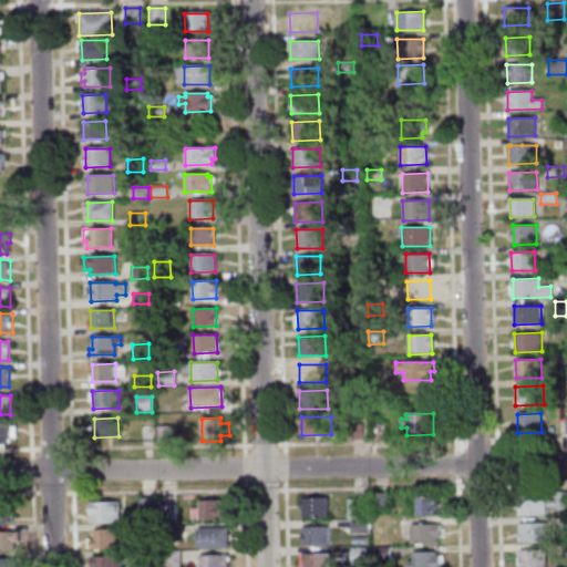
[(0,445),(0,422),(8,422),(9,445),(0,445)]
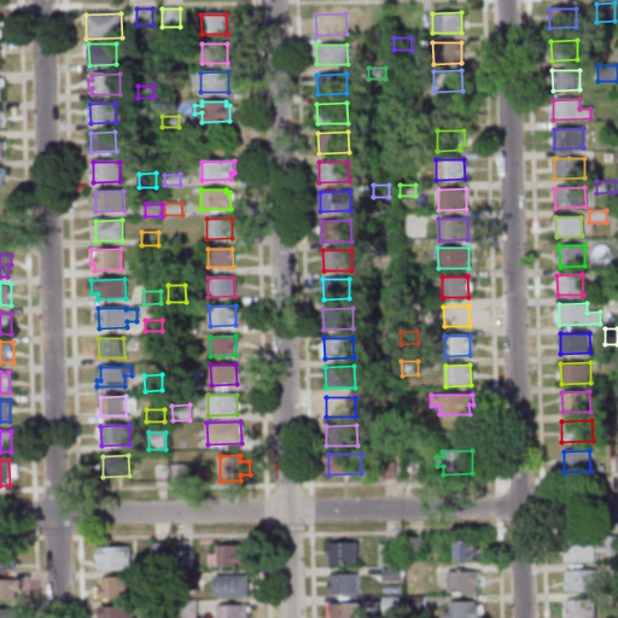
[(419,477),(403,478),(403,461),(419,460),(419,477)]
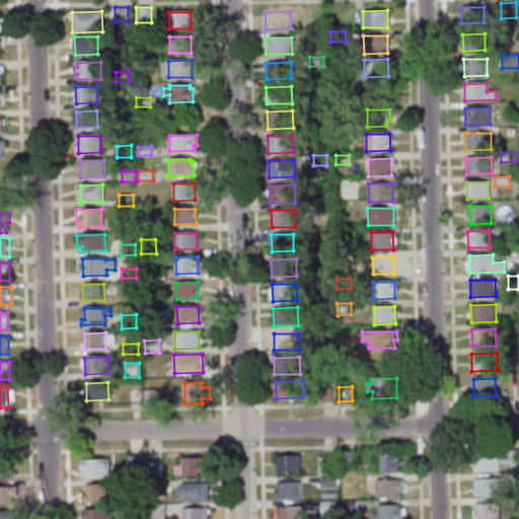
[(331,401),(322,402),(321,387),(331,387),(331,401)]
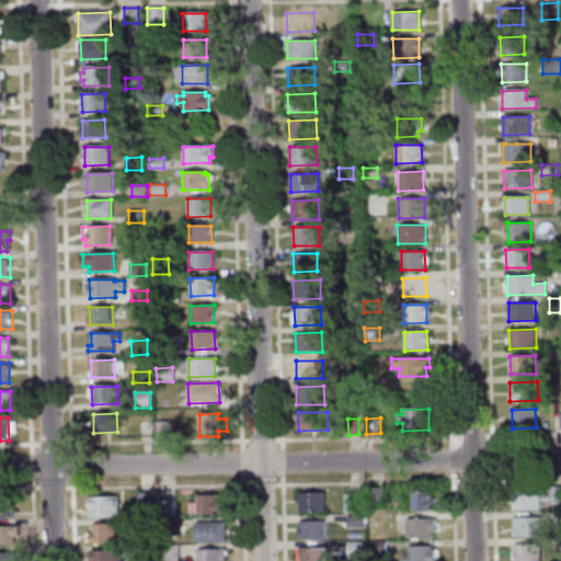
[(148,422),(148,437),(138,437),(137,422),(148,422)]
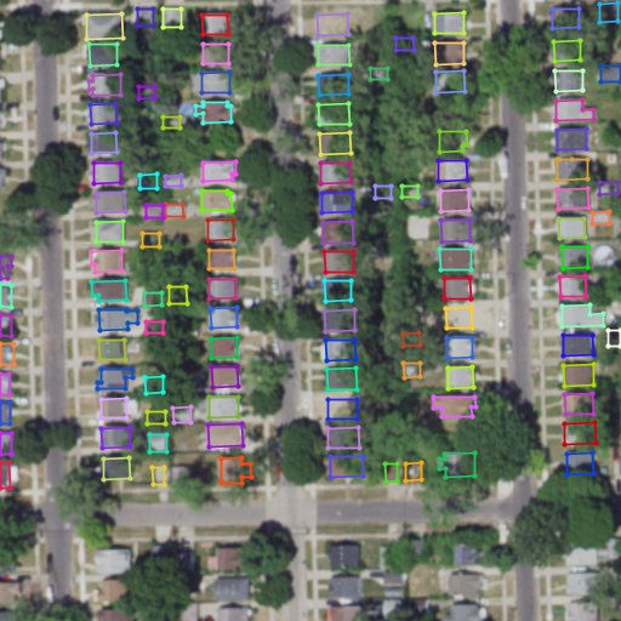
[(187,483),(170,483),(170,467),(187,467),(187,483)]
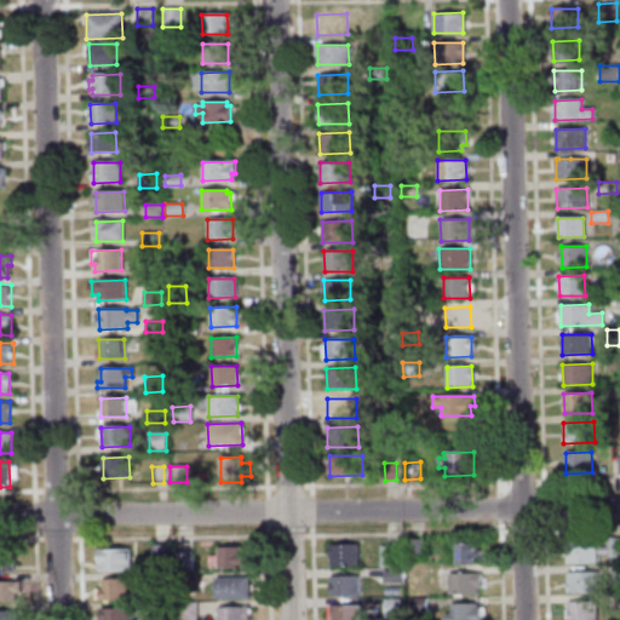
[(408,538),(408,552),(425,552),(426,538),(408,538)]
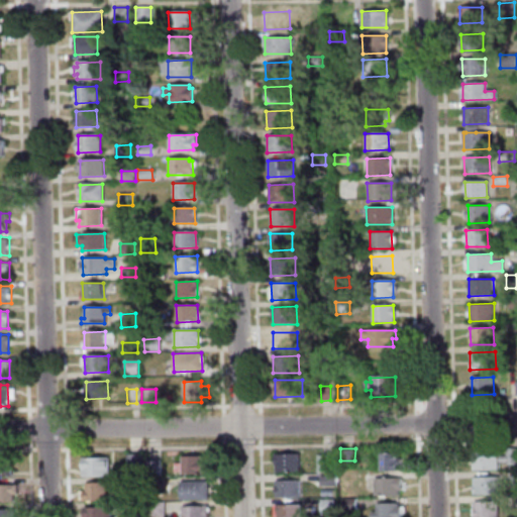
[(500,469),(500,462),(516,462),(516,450),(475,450),(475,469),(500,469)]
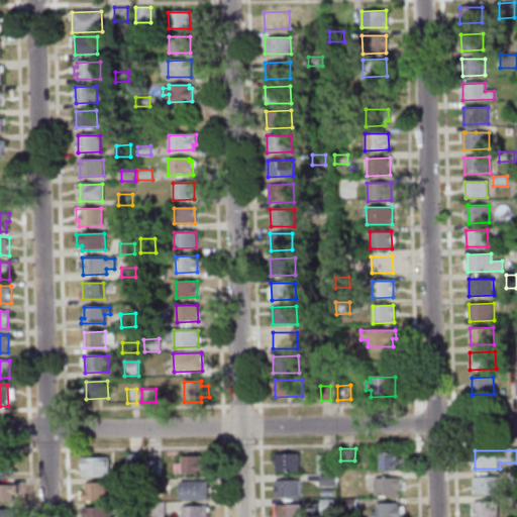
[(300,470),(300,452),(276,452),(276,470),(300,470)]
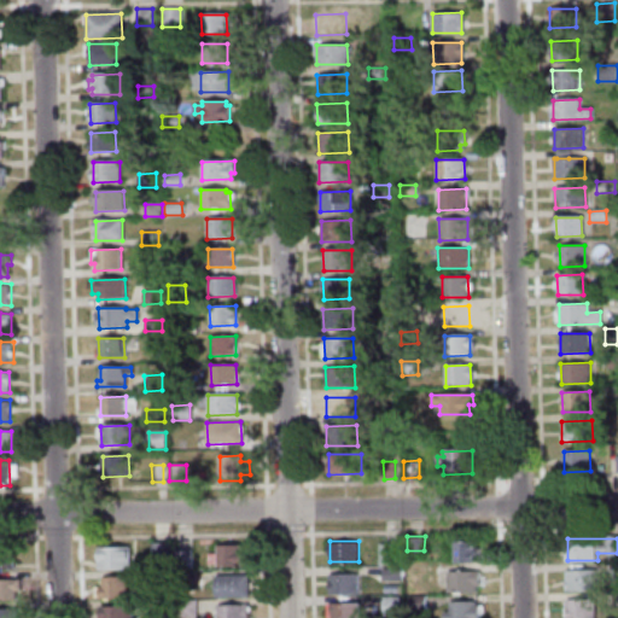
[(456,561),(478,561),(478,541),(456,541),(456,561)]
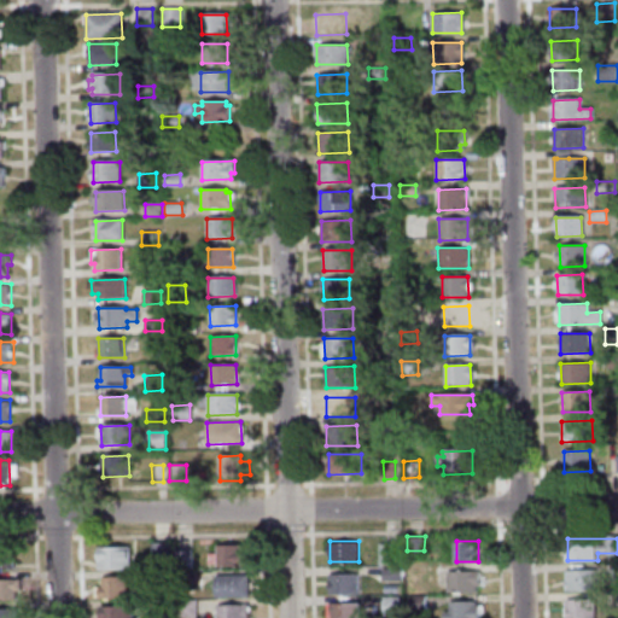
[(153,542),(153,560),(170,560),(170,542),(153,542)]
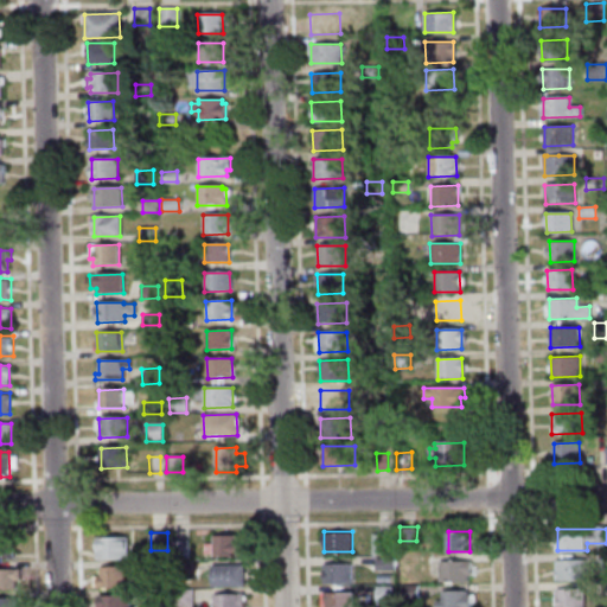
[(246,556),(246,534),(206,534),(206,556),(246,556)]
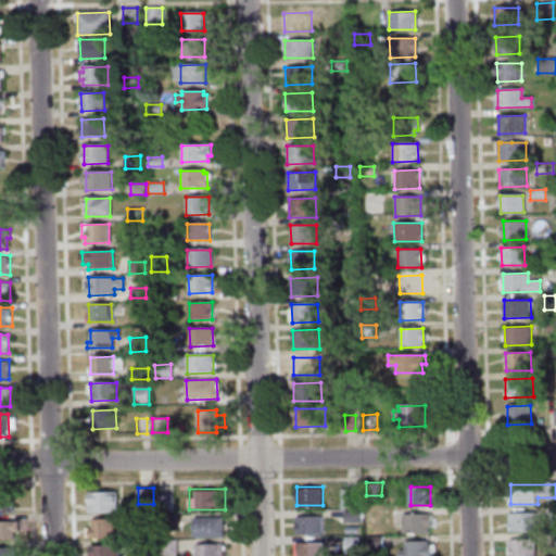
[(119,490),(88,490),(88,510),(119,510),(119,490)]
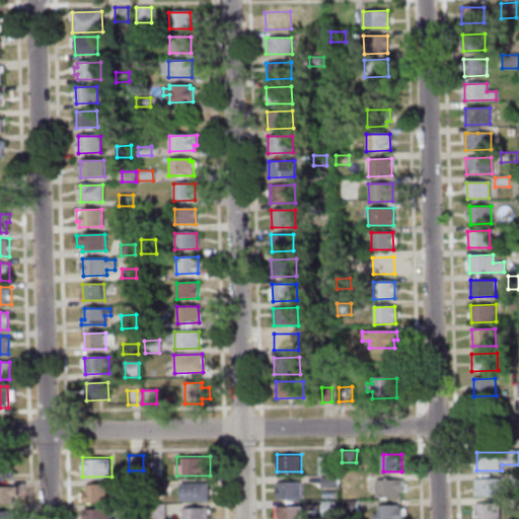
[(0,476),(15,476),(15,459),(0,459),(0,476)]
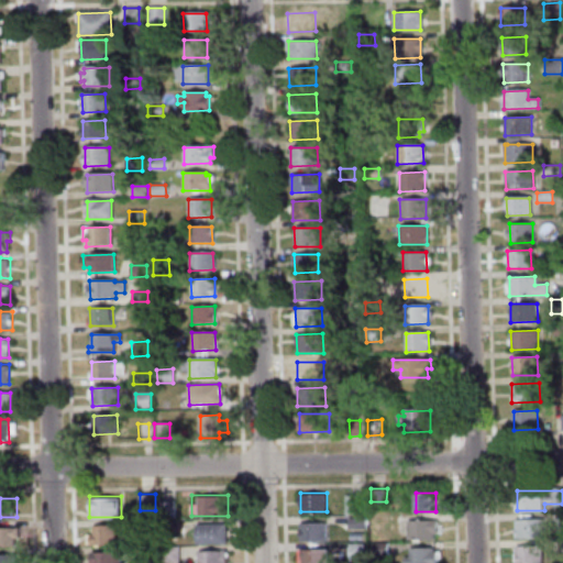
[(161,499),(161,518),(176,518),(176,499),(161,499)]
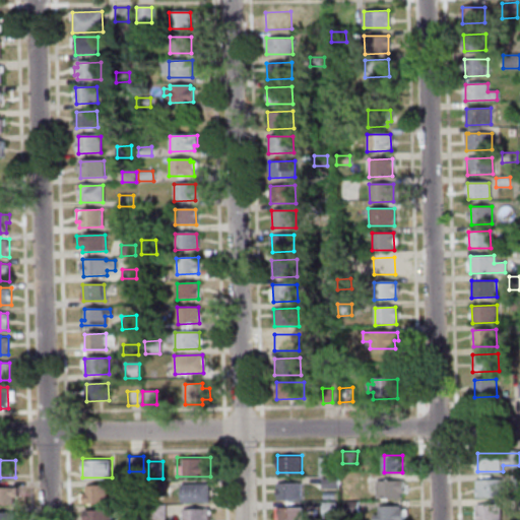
[(504,497),(503,478),(479,478),(479,497),(504,497)]
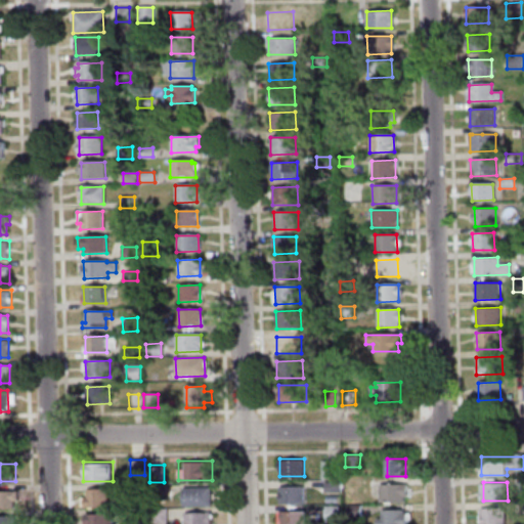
[(407,483),(380,483),(380,501),(407,501),(407,483)]
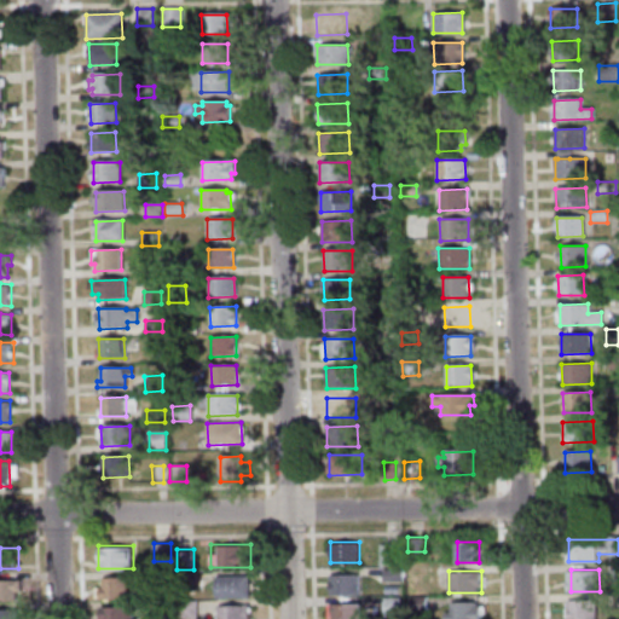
[(359,573),(330,573),(330,595),(359,595),(359,573)]
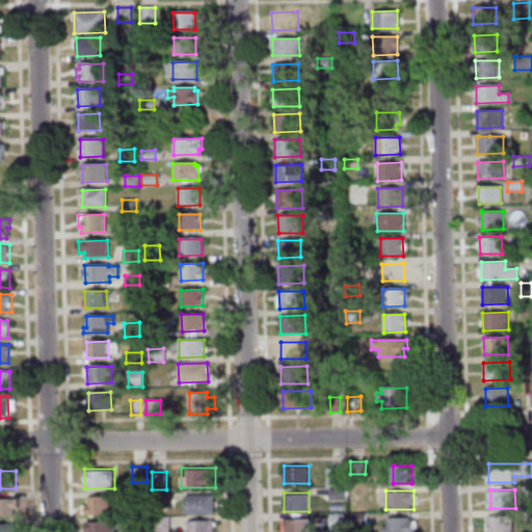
[(216,494),(186,494),(186,513),(216,513),(216,494)]
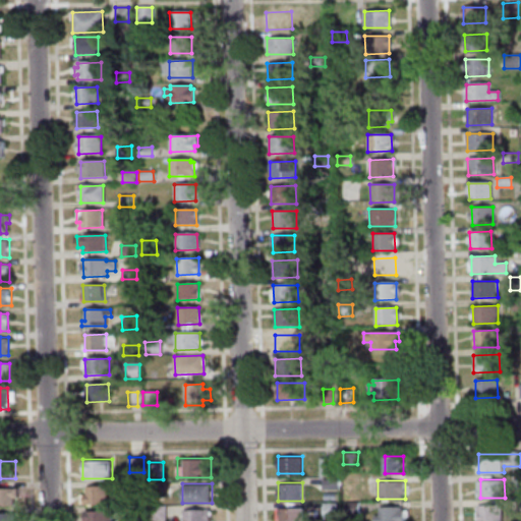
[(81,484),(81,503),(110,503),(110,484),(81,484)]
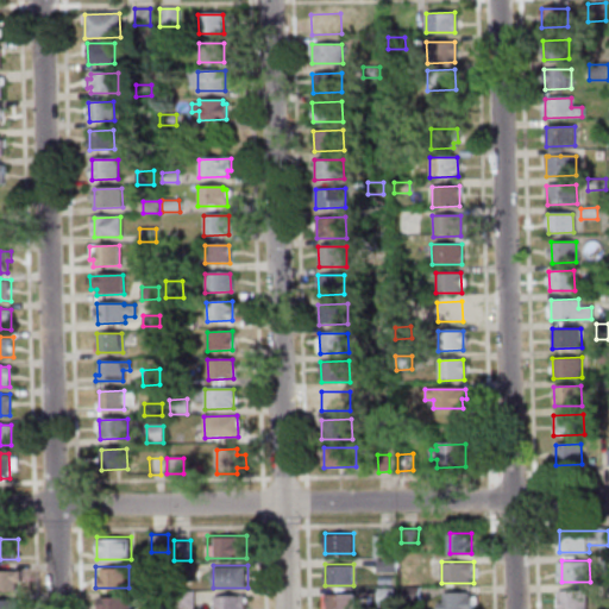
[(22,570),(0,570),(0,590),(22,590),(22,570)]
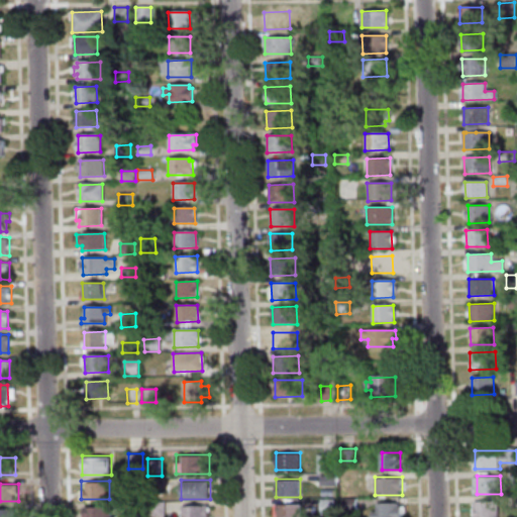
[(337,499),(322,499),(322,515),(337,515),(337,499)]
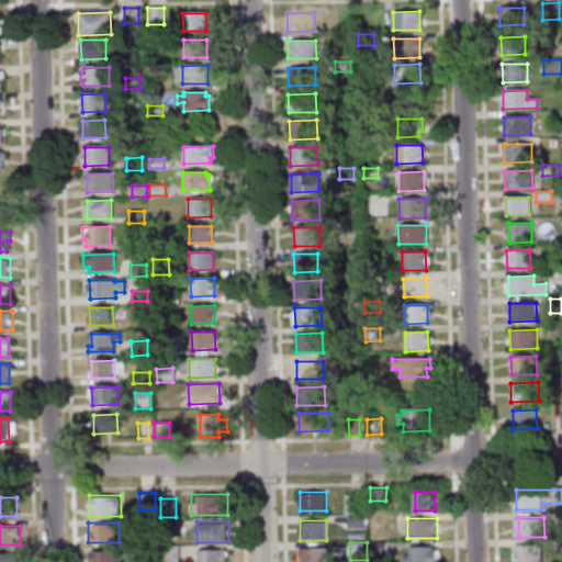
[(542,561),(542,544),(514,544),(514,561),(542,561)]
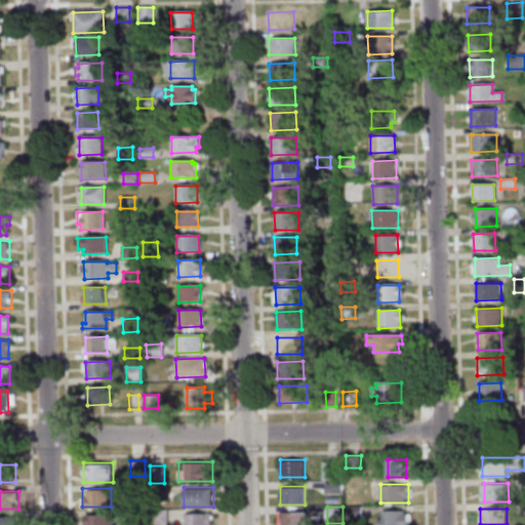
[(405,524),(405,510),(385,510),(385,514),(379,514),(378,524),(405,524)]
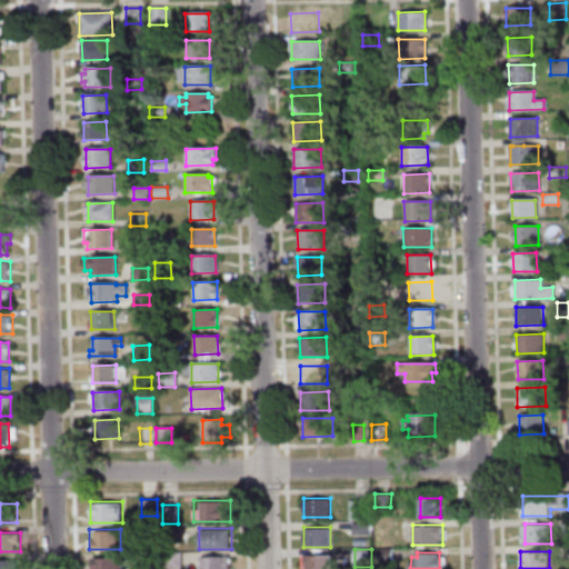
[(336,568),(336,553),(301,553),(301,568),(336,568)]
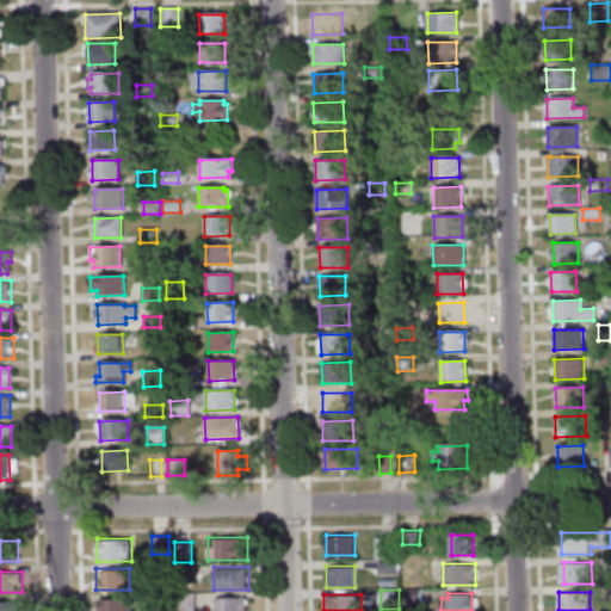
[(248,610),(248,596),(215,596),(215,610),(248,610)]
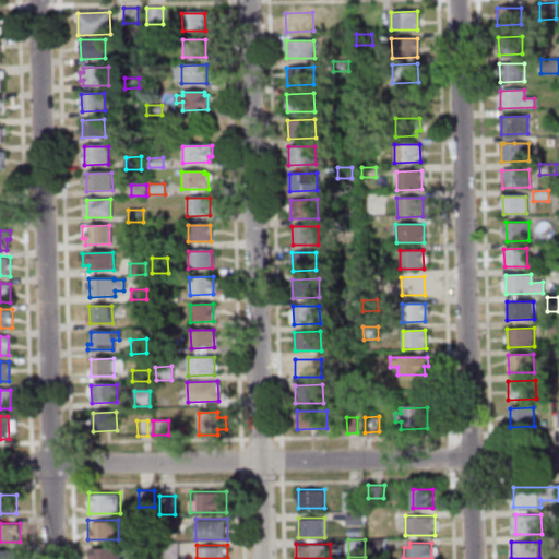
[(91,547),(91,558),(119,558),(119,547),(91,547)]
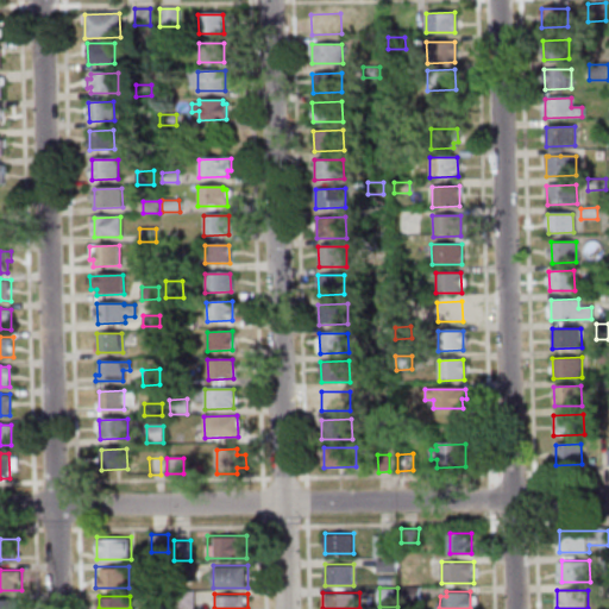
[(0,608),(20,608),(20,598),(0,598),(0,608)]
